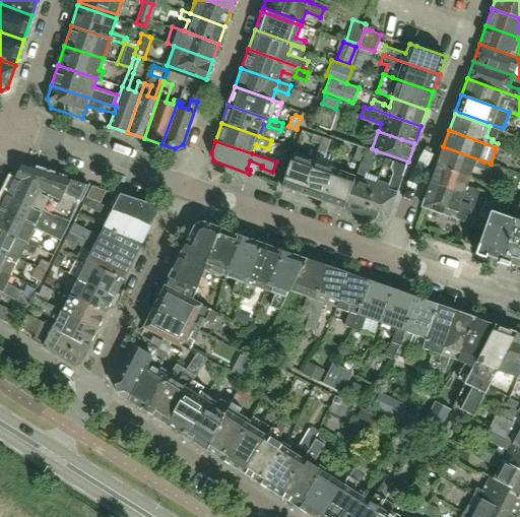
[(361,159),(362,160),(366,147),(360,145),(355,157),(361,159)]
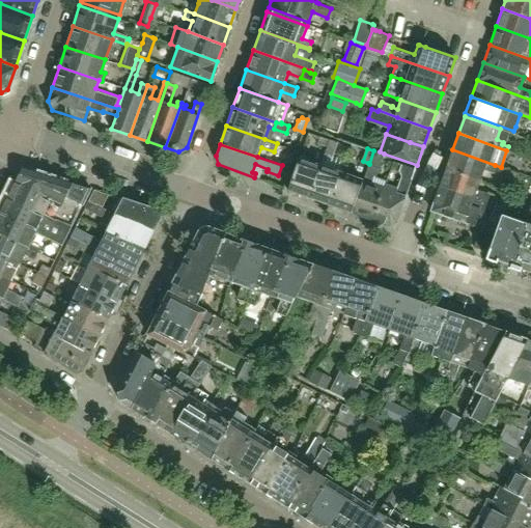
[(372,218),(383,188),(371,183),(373,175),(375,176),(384,154),(380,151),(374,149),(369,164),(368,163),(363,179),(362,178),(351,211),(372,218)]
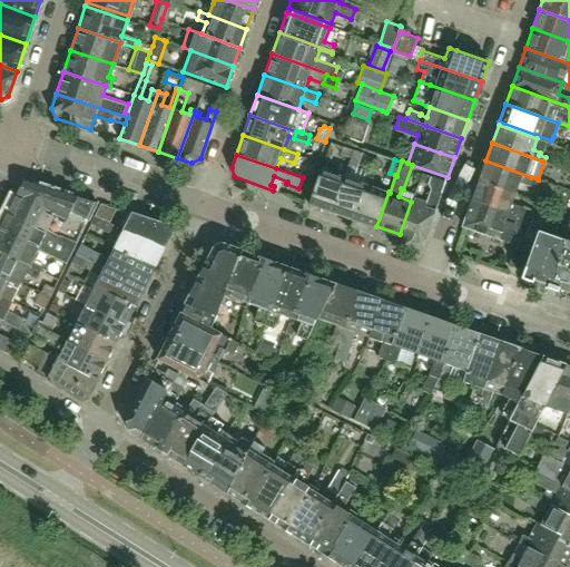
[(531,177),(485,160),(479,179),(516,193),(518,194),(520,187),(517,186),(520,178),(530,183),(531,177)]
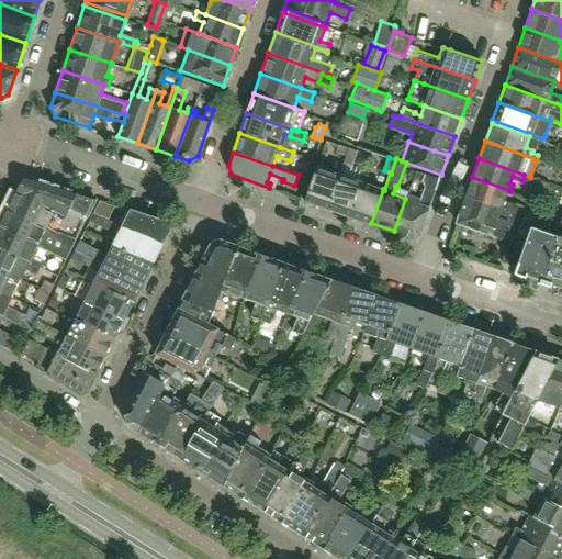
[(327,208),(338,174),(316,166),(304,199),(327,208)]
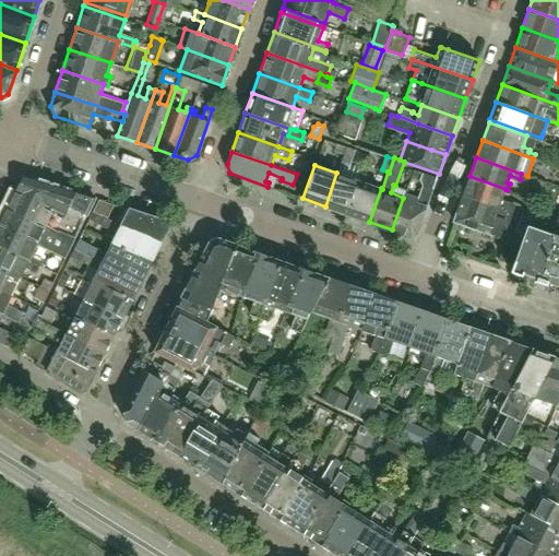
[(73,238),(94,197),(31,172),(21,178),(8,206),(73,238)]
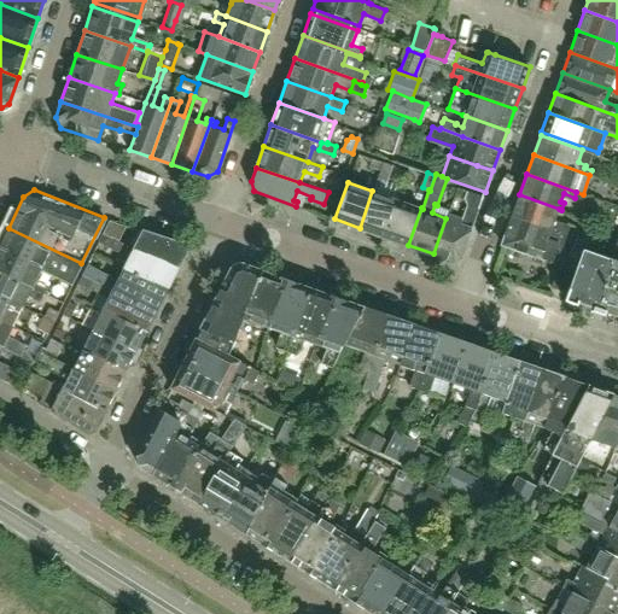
[(384,237),(397,199),(372,191),(360,228),(384,237)]
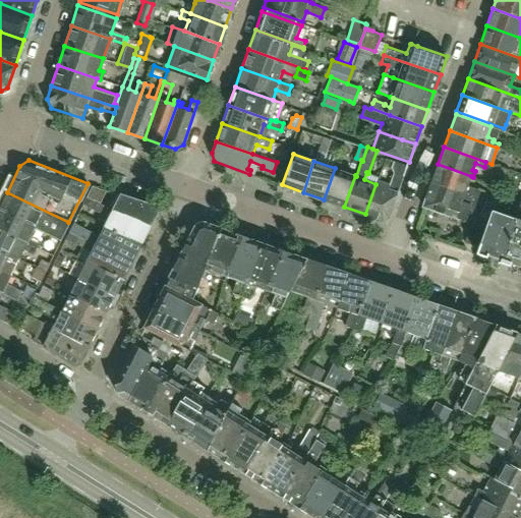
[(389,217),(407,165),(394,161),(392,166),(394,171),(389,184),(378,180),(375,184),(365,214),(383,220),(389,217)]
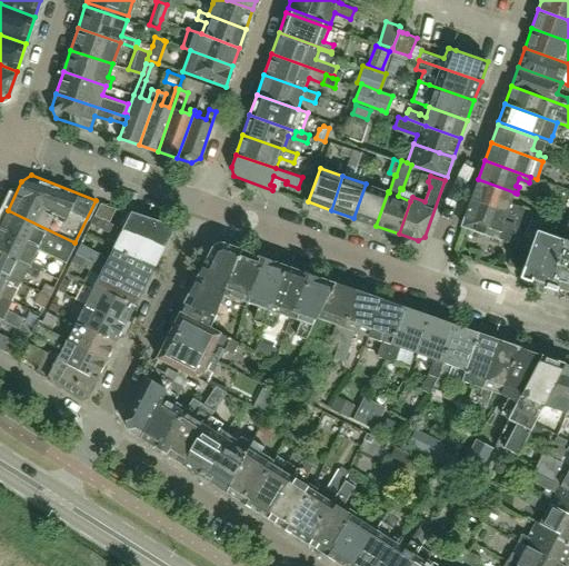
[(511,202),(515,192),(478,179),(471,198),(539,224),(542,214),(511,202)]
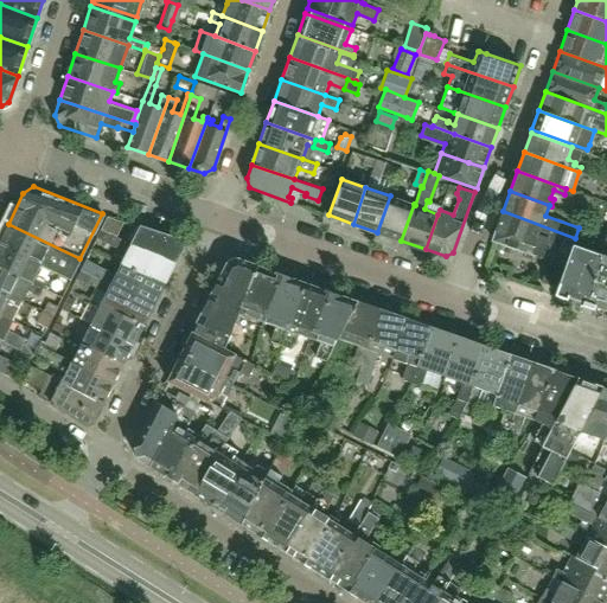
[(592,196),(580,192),(576,203),(588,206),(592,196)]
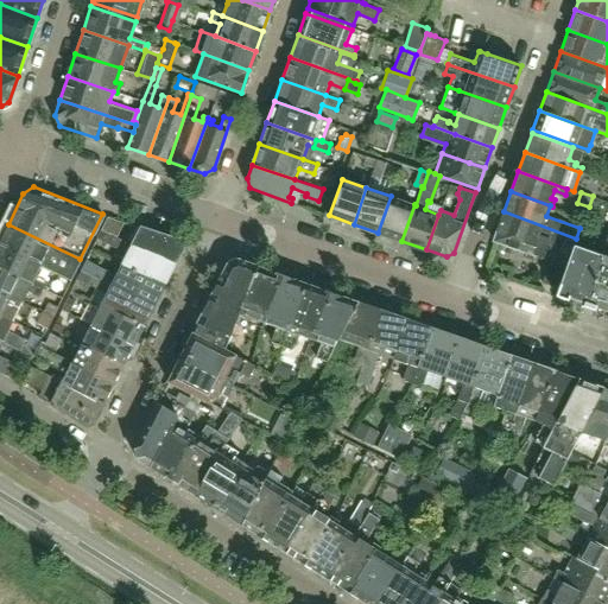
[(401,241),(415,204),(391,196),(378,233),(401,241)]
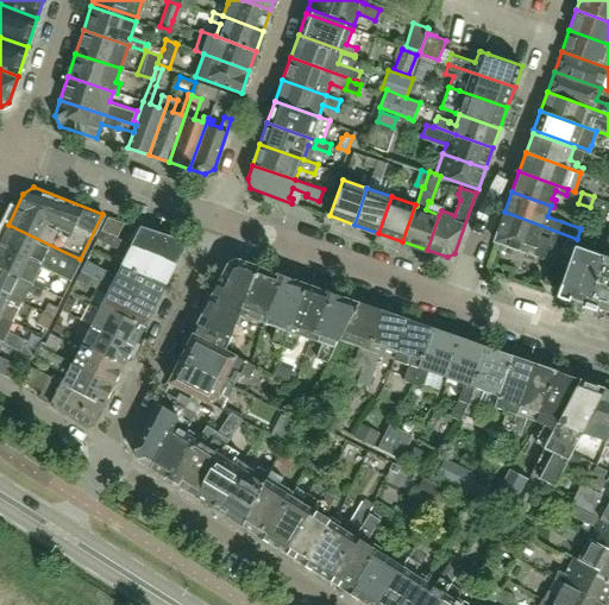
[(577,239),(504,212),(495,239),(544,258),(548,244),(563,249),(562,251),(571,254),(577,239)]
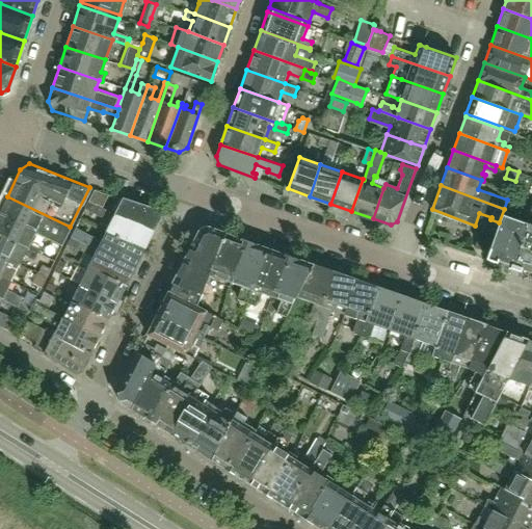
[(510,267),(526,222),(528,216),(517,212),(515,219),(509,217),(510,213),(512,214),(519,199),(509,195),(507,200),(504,209),(499,222),(496,233),(488,252),(486,259),(497,263),(498,260),(510,265),(509,267),(510,267)]
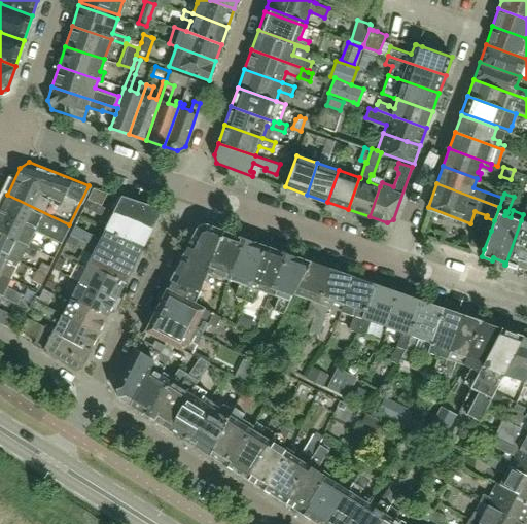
[(61,241),(69,224),(7,195),(0,209),(0,211),(36,229),(61,241)]
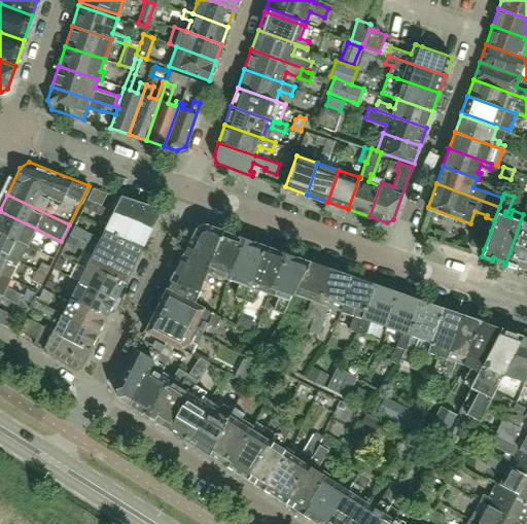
[(160,215),(155,208),(123,197),(115,210),(138,221),(153,228),(160,215)]
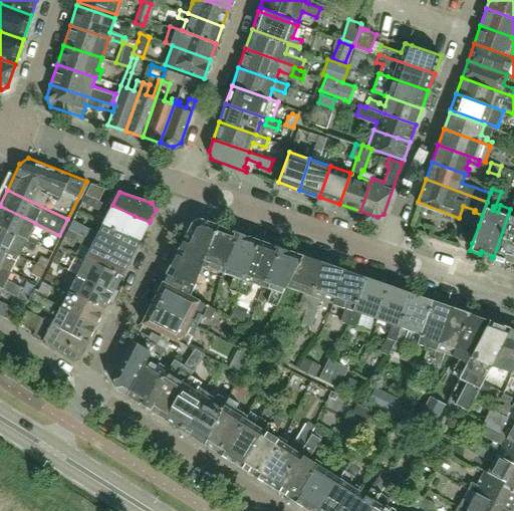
[(135,216),(112,205),(96,198),(86,193),(82,200),(107,214),(103,222),(103,223),(140,240),(150,222),(135,216)]
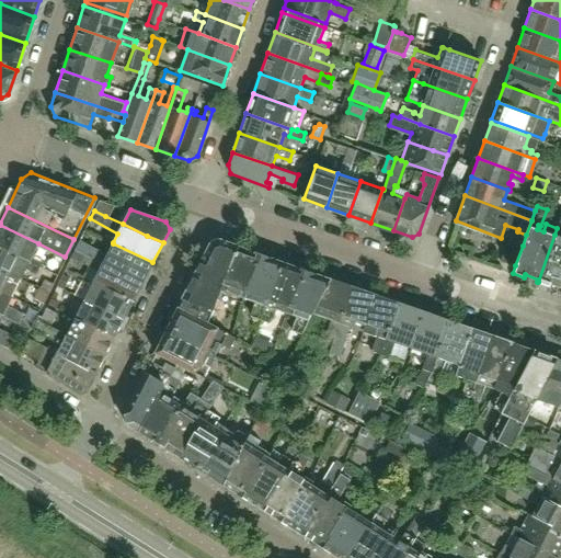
[(550,283),(560,286),(560,215),(557,228),(554,235),(538,282),(549,286),(550,283)]
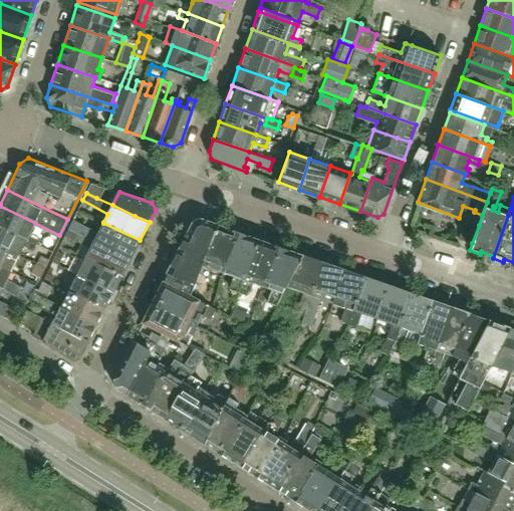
[(0,225),(36,243),(36,242),(41,244),(43,239),(30,233),(35,223),(0,206),(0,225)]
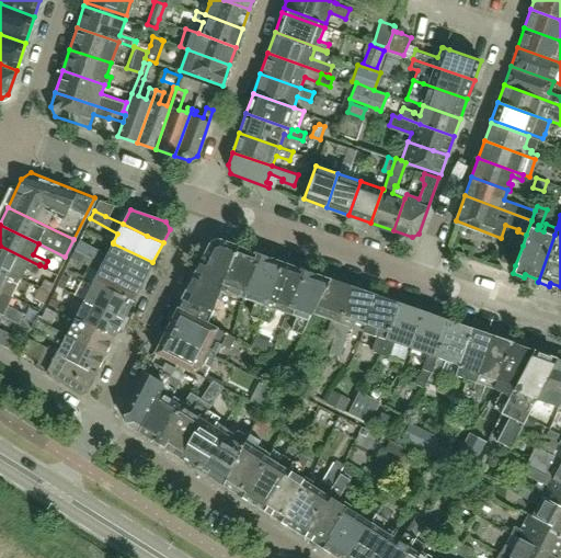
[(226,279),(238,246),(219,239),(217,240),(218,240),(212,242),(209,243),(208,245),(205,252),(204,253),(205,254),(197,268),(226,279)]
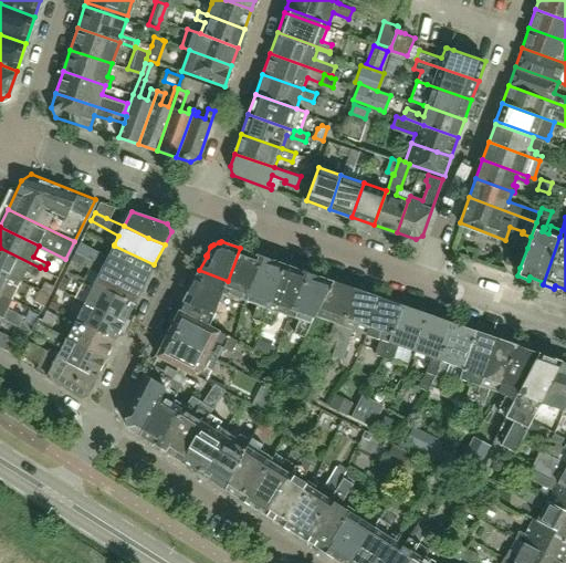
[(154,264),(114,246),(108,256),(82,242),(79,248),(91,254),(90,258),(145,284),(154,264)]
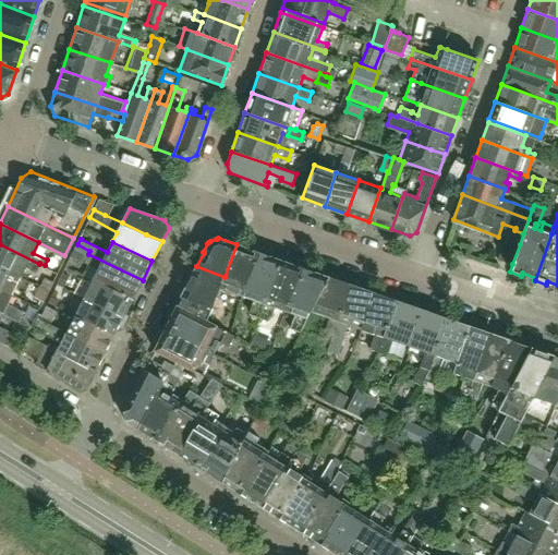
[(512,264),(520,244),(506,240),(499,260),(512,264)]
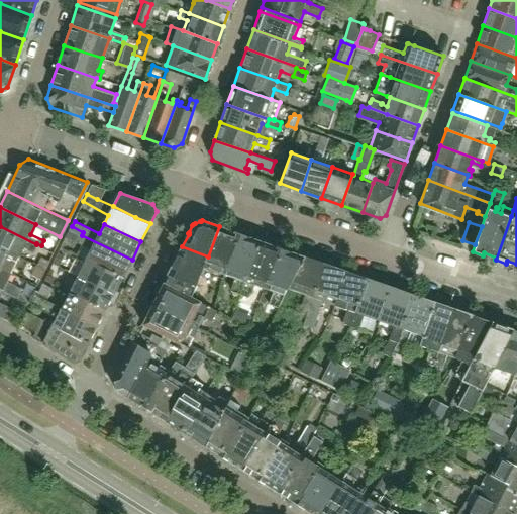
[(36,244),(0,226),(0,245),(19,257),(24,246),(33,250),(36,244)]
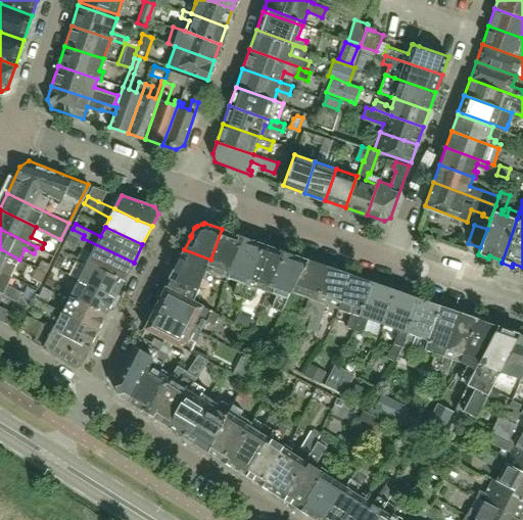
[(134,263),(83,238),(84,235),(73,229),(67,239),(93,251),(88,262),(125,280),(134,263)]
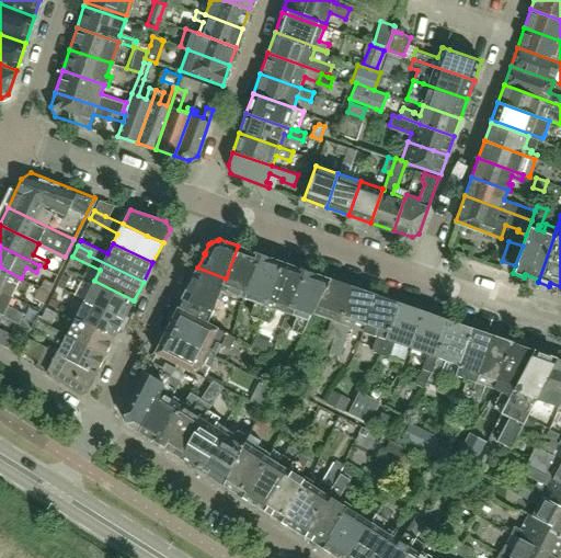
[(242,295),(262,253),(251,250),(251,251),(238,246),(226,279),(221,288),(242,295)]
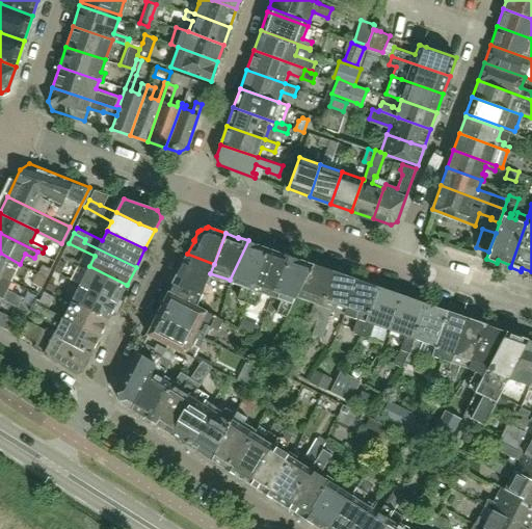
[(257,243),(248,240),(230,280),(231,281),(244,285),(238,297),(246,300),(269,248),(256,244),(257,243)]
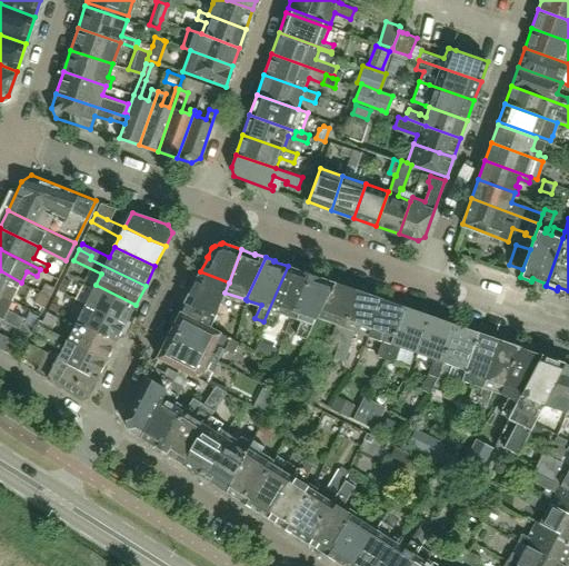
[(288,266),(263,321),(265,321),(272,325),(275,320),(278,321),(282,313),(292,316),(311,274),(299,269),(299,270),(288,266)]
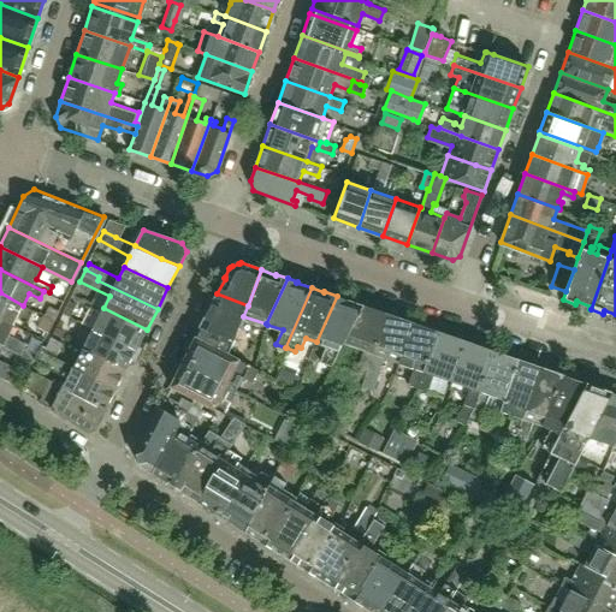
[(23,306),(0,292),(0,316),(15,324),(23,306)]
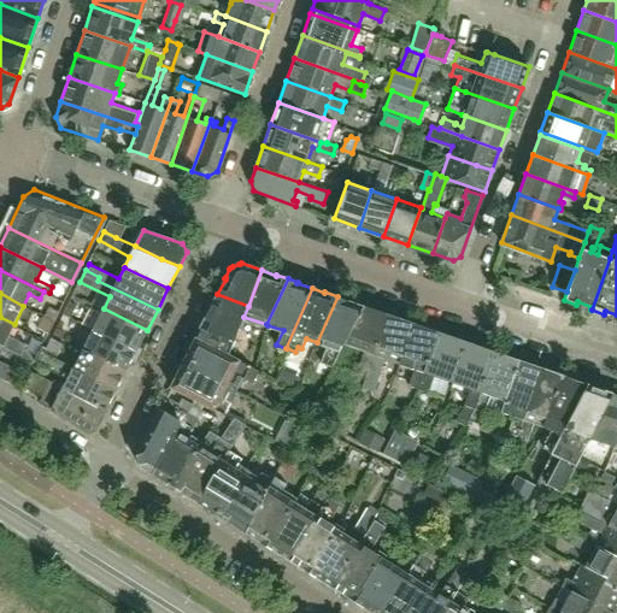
[(233,340),(244,317),(248,306),(217,294),(200,328),(233,340)]
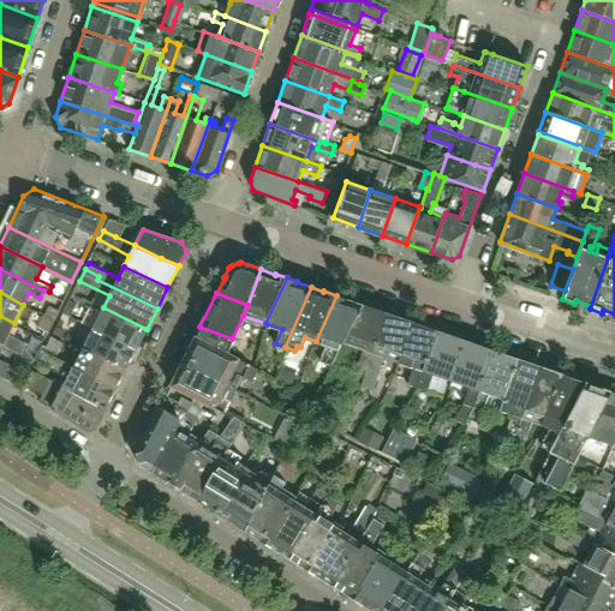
[(342,343),(362,305),(346,300),(346,299),(336,295),(316,341),(328,346),(322,359),(332,363),(342,343)]
